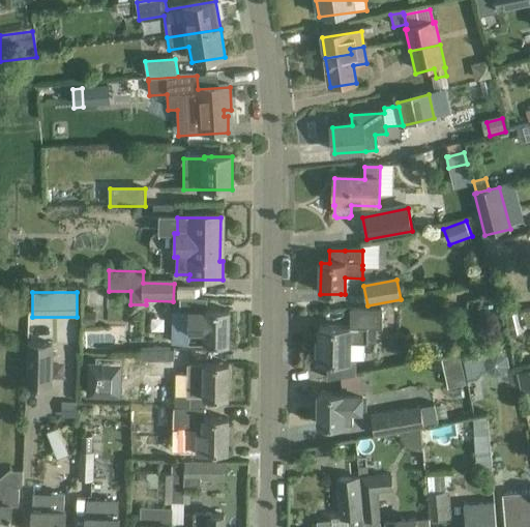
[(207,300),(180,300),(180,315),(172,315),(172,345),(230,346),(230,313),(207,312),(207,300)]
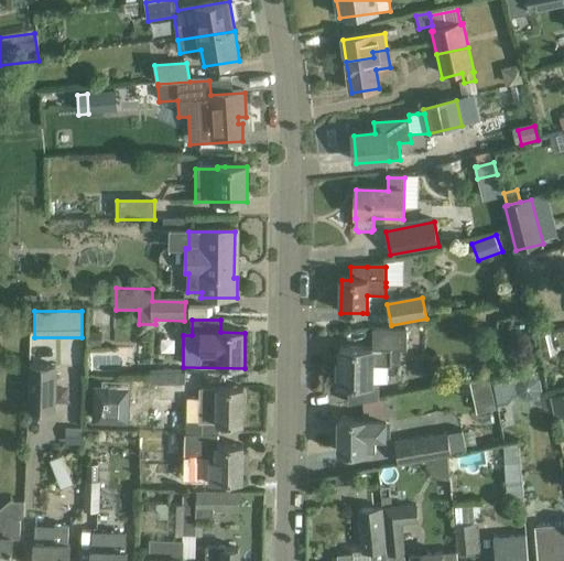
[(378,349),(339,349),(339,351),(343,351),(343,365),(339,365),(339,386),(371,386),(371,385),(387,385),(388,368),(391,368),(391,352),(407,352),(408,331),(373,331),(373,332),(378,332),(378,349)]
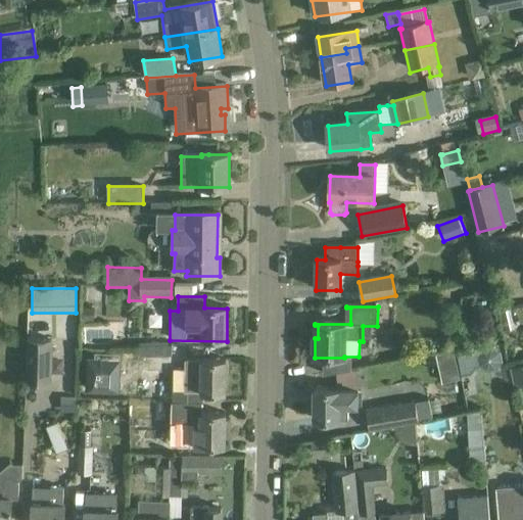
[(50,337),(76,336),(75,313),(33,315),(33,324),(50,323),(50,337)]
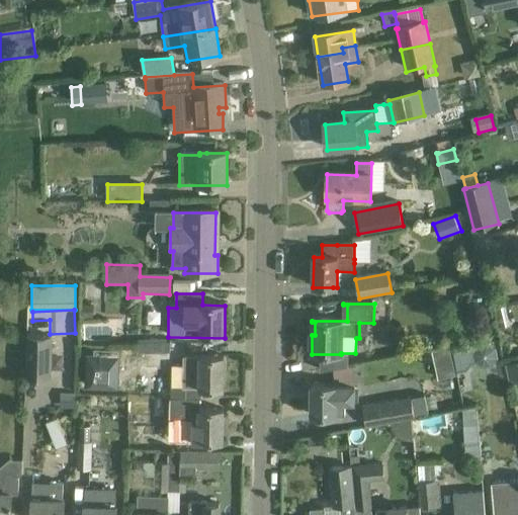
[(53,338),(27,337),(26,378),(52,379),(53,338)]
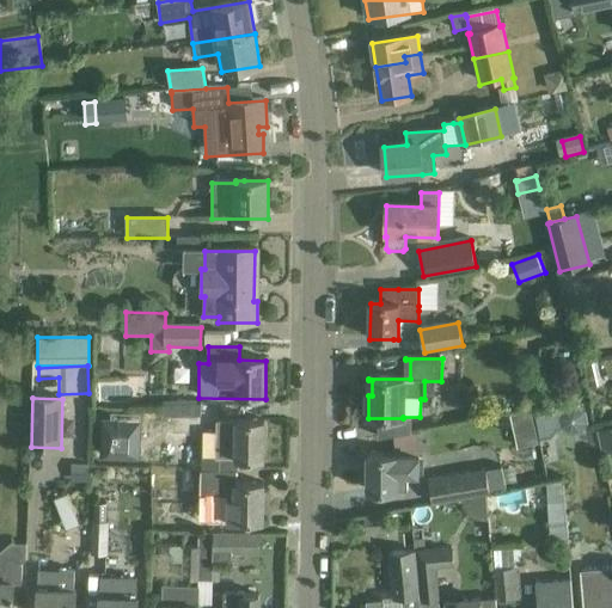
[(534,412),(539,440),(551,437),(556,430),(562,429),(571,434),(581,433),(587,424),(585,413),(574,406),(534,412)]
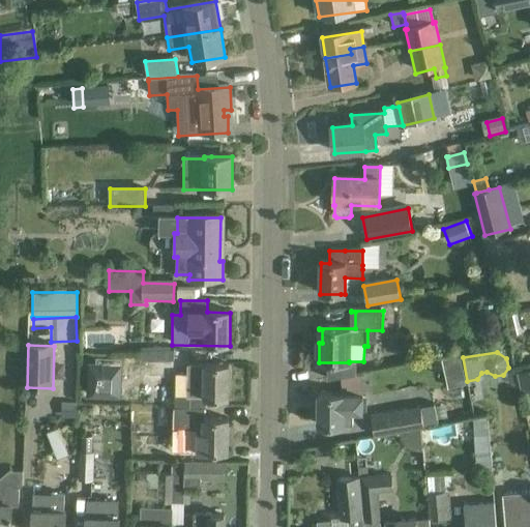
[(174,381),(174,355),(142,355),(142,363),(148,363),(148,381),(174,381)]
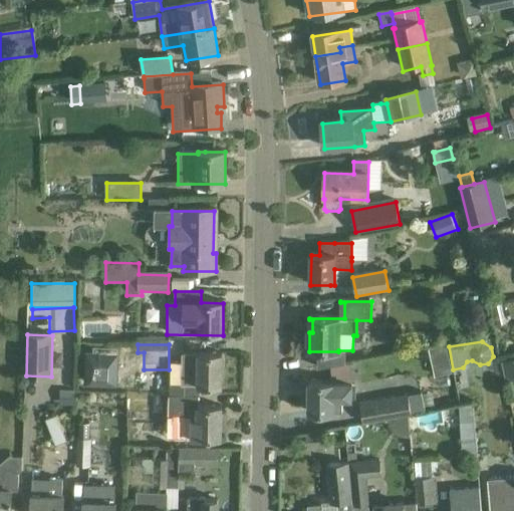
[(85,352),(84,387),(117,388),(118,348),(93,347),(92,352),(85,352)]
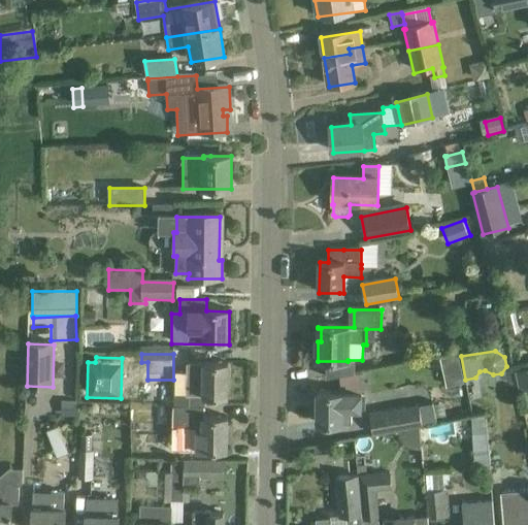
[(173,395),(173,407),(204,408),(204,397),(228,398),(229,365),(205,364),(204,367),(188,367),(187,395),(173,395)]
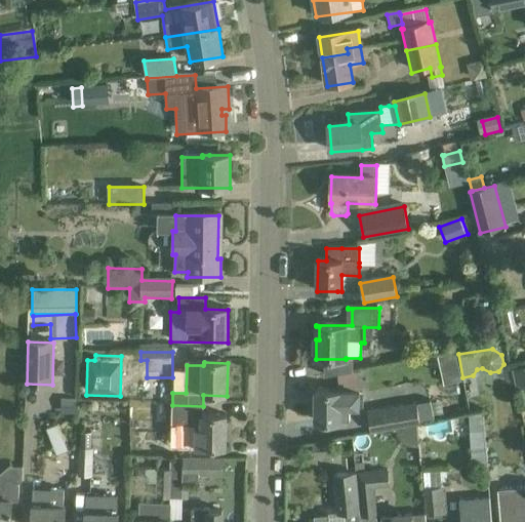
[(524,367),(514,369),(517,387),(524,386),(524,367)]
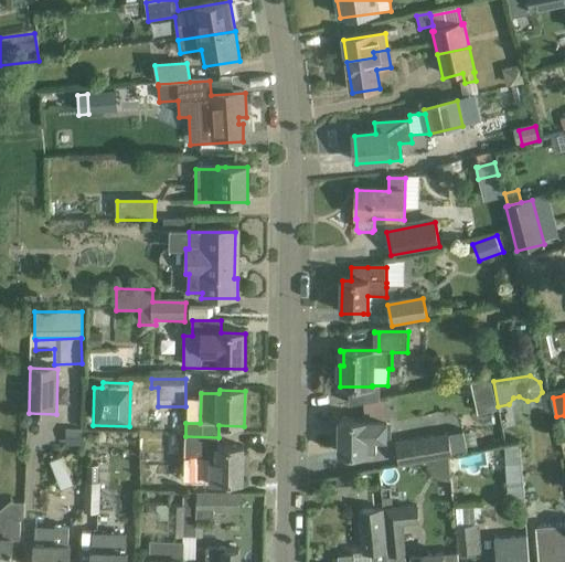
[(368,422),(362,422),(340,422),(339,455),(376,456),(376,439),(384,439),(384,425),(366,425),(368,422)]
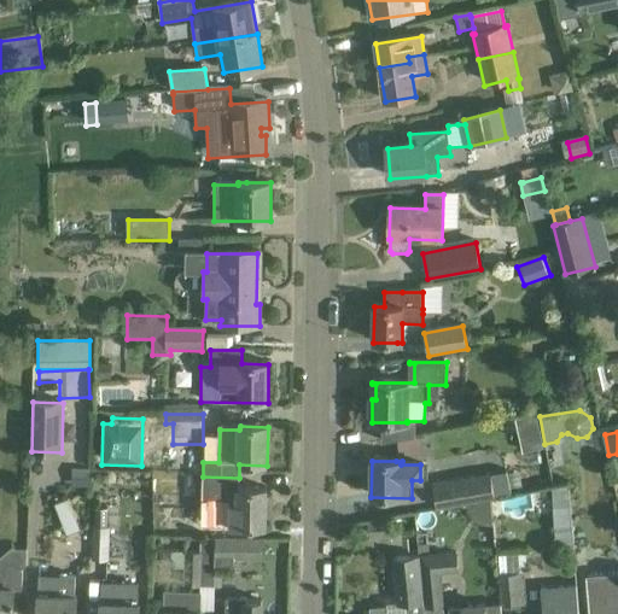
[(239,489),(239,478),(203,477),(193,477),(193,501),(219,501),(219,507),(232,507),(231,527),(266,528),(267,490),(239,489)]
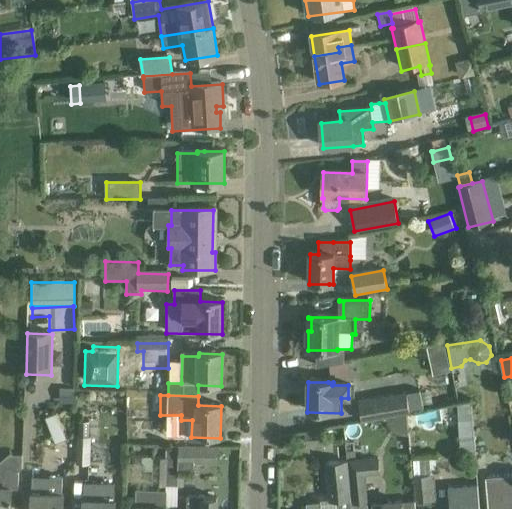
[(410,414),(407,395),(359,403),(362,422),(410,414)]
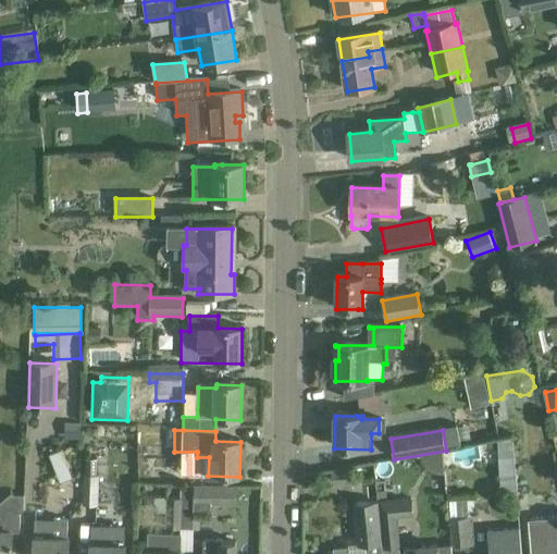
[(497,440),(499,478),(516,477),(515,439),(497,440)]
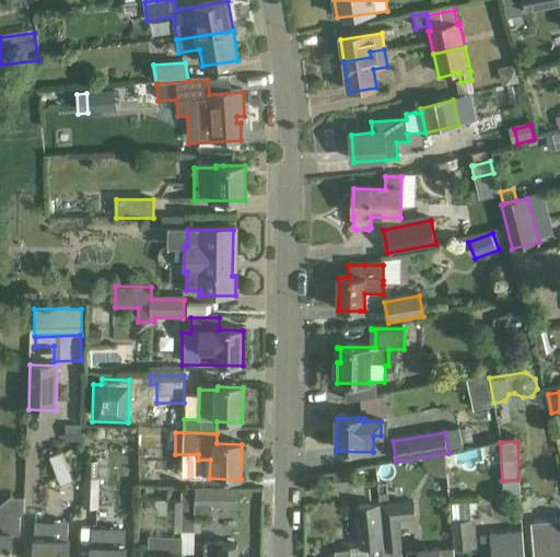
[(61,485),(69,483),(62,455),(55,456),(61,485)]
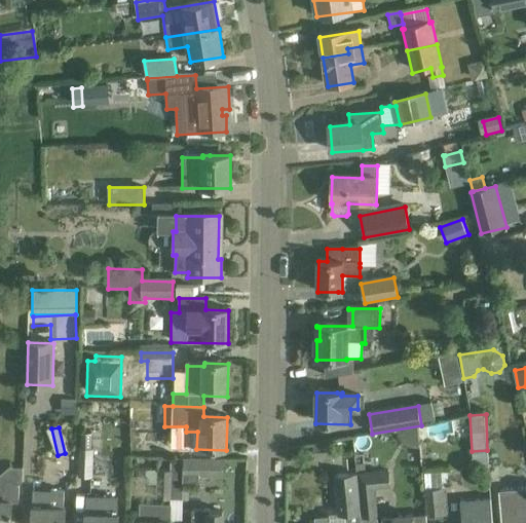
[(94,450),(79,450),(77,478),(91,479),(94,450)]
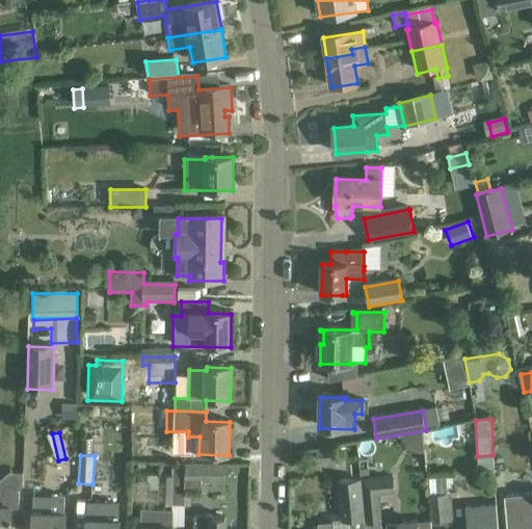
[(500,507),(531,505),(531,460),(514,461),(514,480),(500,481),(500,507)]
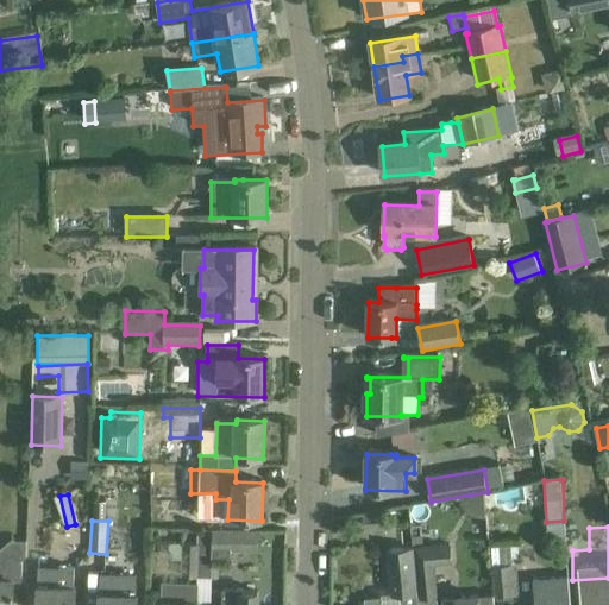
[(212,561),(213,533),(198,531),(198,547),(182,546),(181,580),(198,580),(198,587),(212,587),(212,561)]
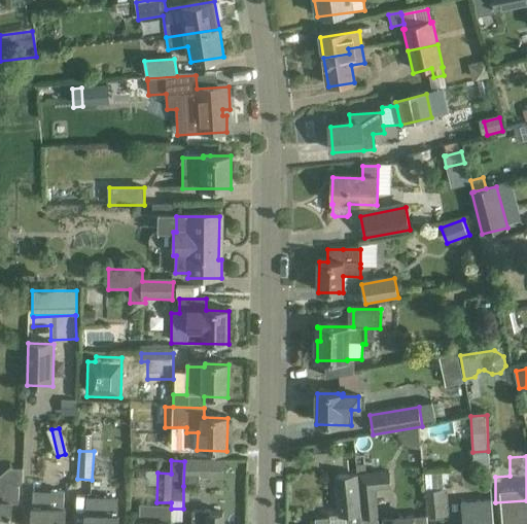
[(223,461),(184,461),(183,486),(200,486),(200,478),(223,478),(223,461)]
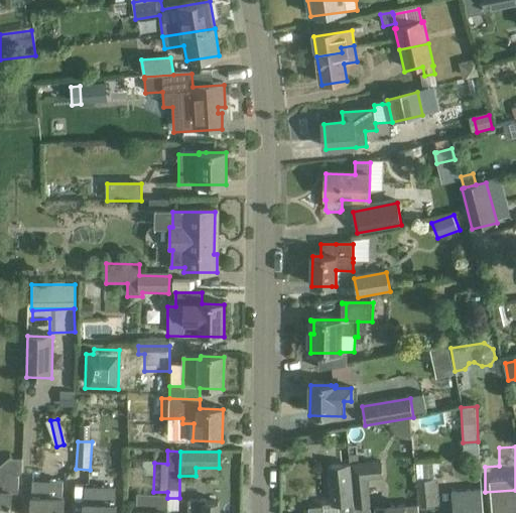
[(439,462),(416,465),(420,508),(438,506),(436,477),(440,477),(439,462)]
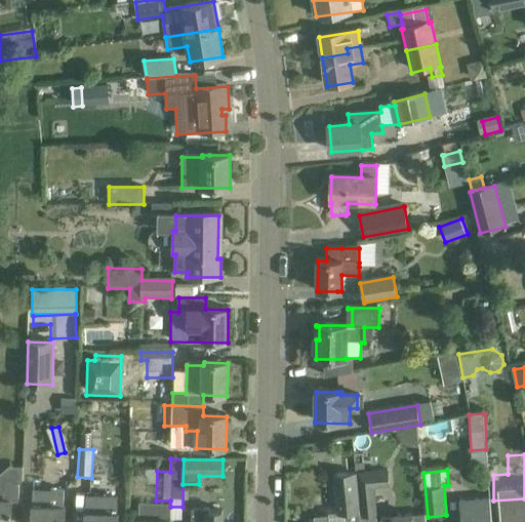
[(389,473),(355,475),(359,519),(376,517),(374,488),(390,487),(389,473)]
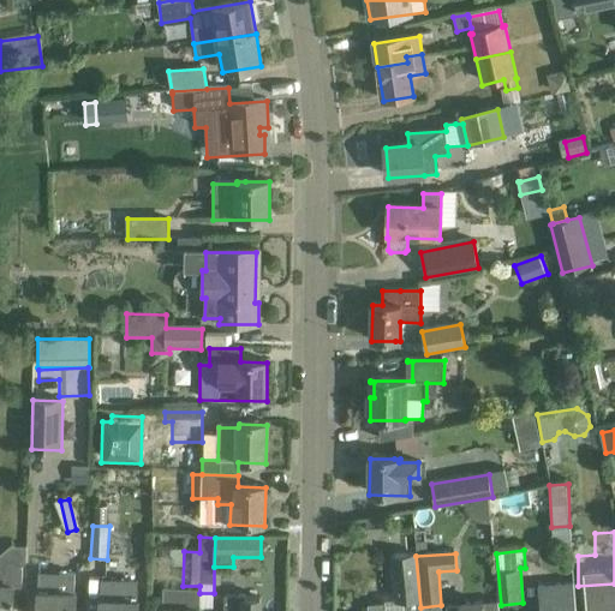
[(405,607),(421,607),(416,556),(392,558),(394,603),(405,601),(405,607)]
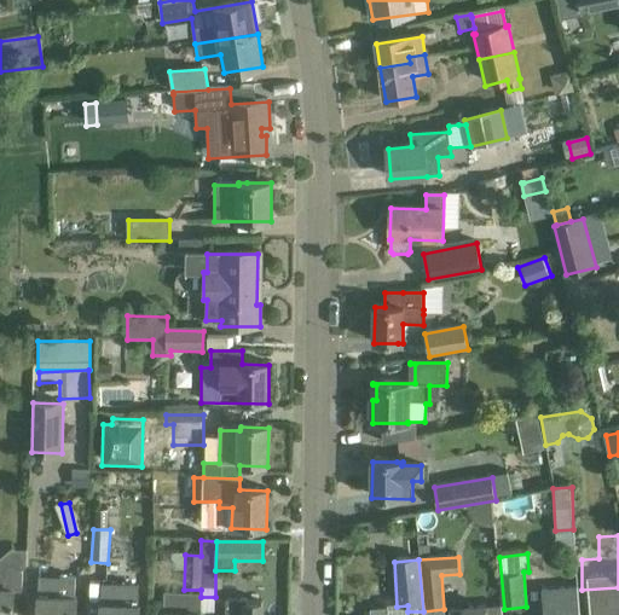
[(13,614),(15,591),(22,591),(23,572),(0,570),(0,614),(13,614)]
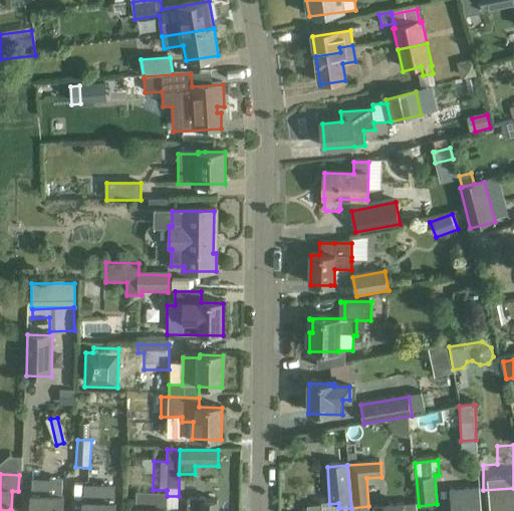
[(62,482),(32,481),(31,510),(63,510),(64,497),(62,497),(62,482)]
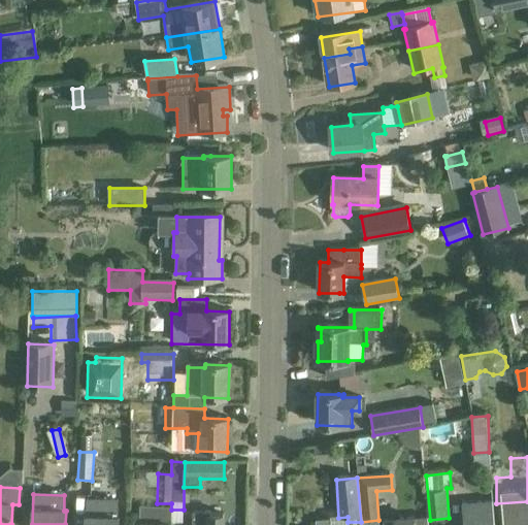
[(118,501),(87,500),(86,524),(119,524),(119,518),(118,518),(118,501)]
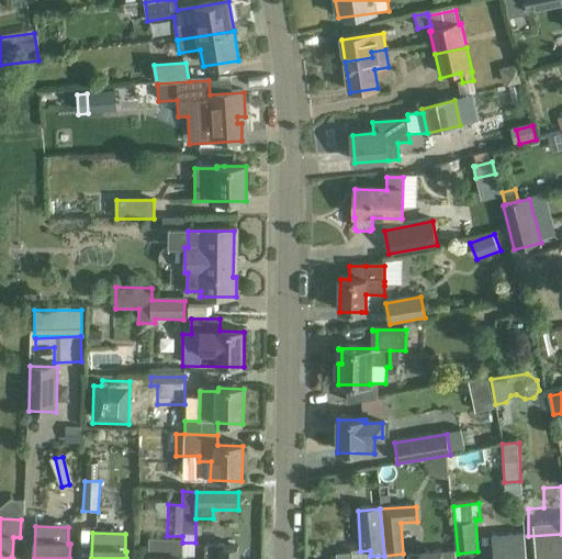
[(526,558),(525,535),(495,537),(496,558),(526,558)]
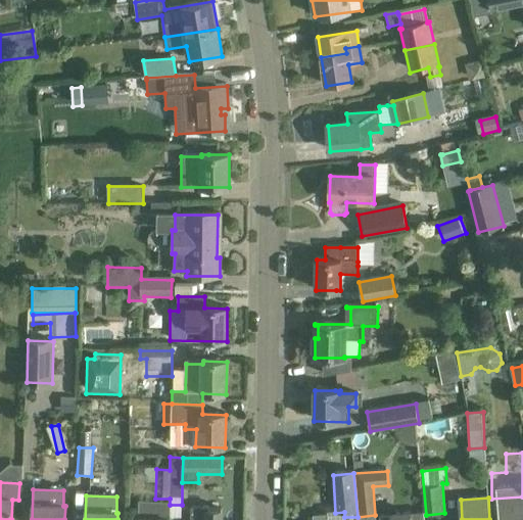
[(169,519),(170,505),(139,504),(137,519),(169,519)]
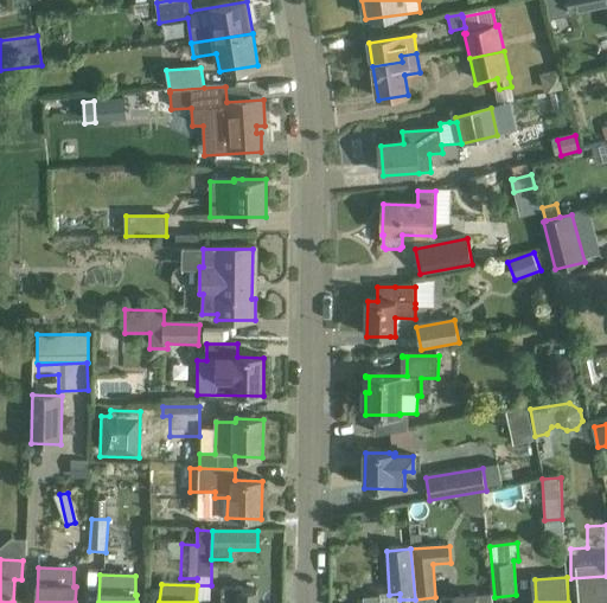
[(222,590),(221,602),(256,602),(257,591),(222,590)]
